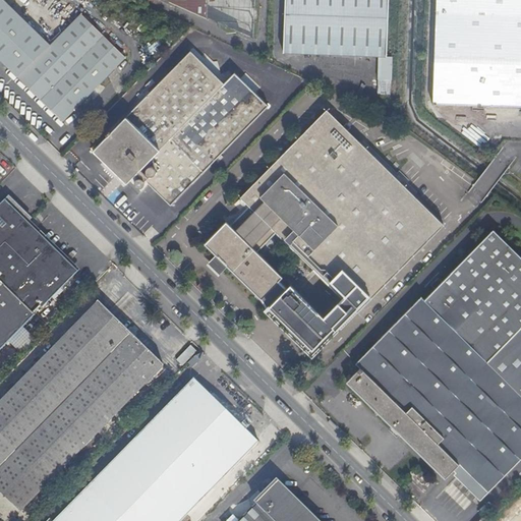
[(0,0),(0,59),(63,121),(126,57),(81,13),(51,45),(4,0),(0,0)]
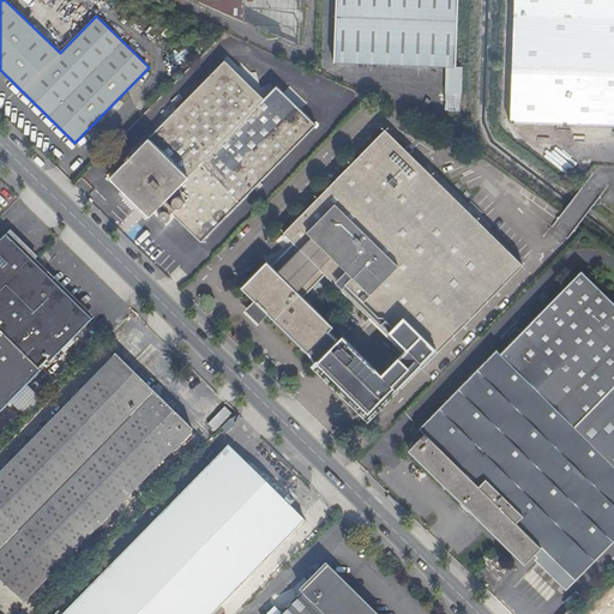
[(193,0),(298,47),(299,0),(193,0)]
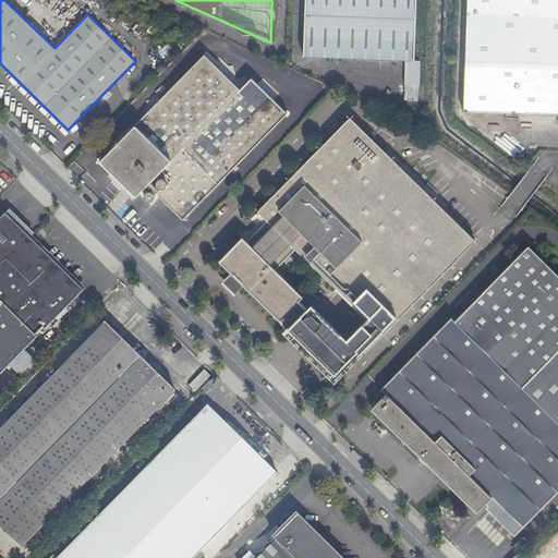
[(415,0),(305,0),(304,57),(405,60),(414,60),(415,0)]
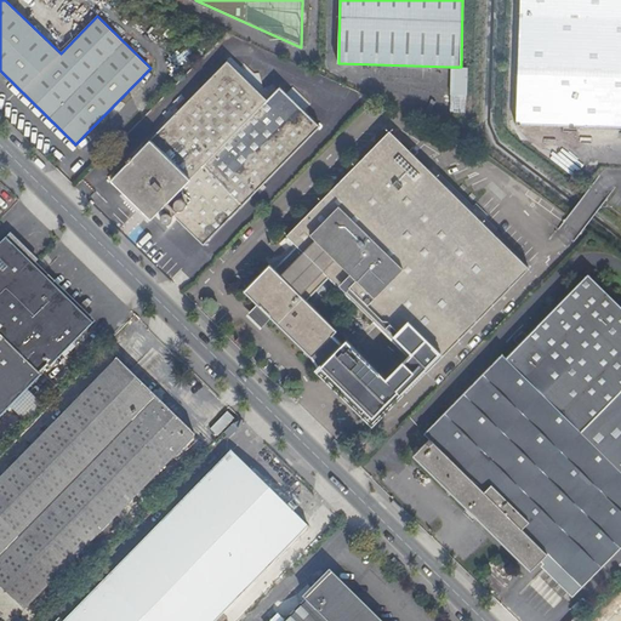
[(519,0),(516,125),(620,127),(620,87),(588,69),(588,0),(519,0)]
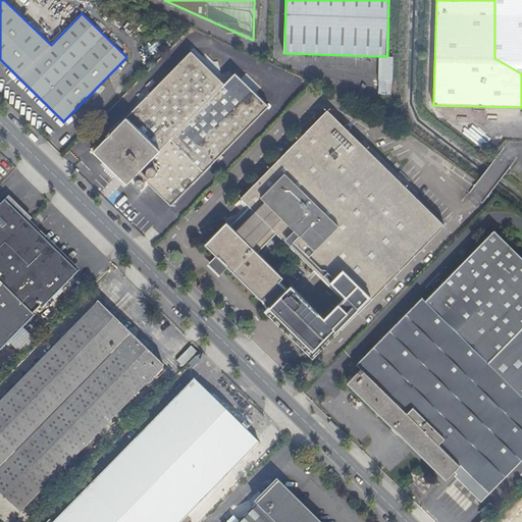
[(521,0),(494,0),(494,58),(521,73),(521,0)]
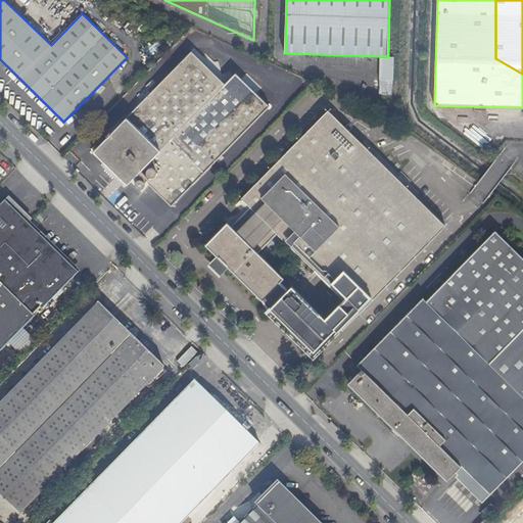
[(144,181),(143,180),(144,180),(172,206),(270,106),(236,74),(225,85),(191,51),(93,151),(115,174),(122,168),(127,173),(124,177),(127,180),(131,177),(133,179),(138,174),(142,179),(139,179),(137,180),(135,182),(136,185),(137,187),(139,187),(141,187),(143,186),(144,185),(144,183),(144,181)]
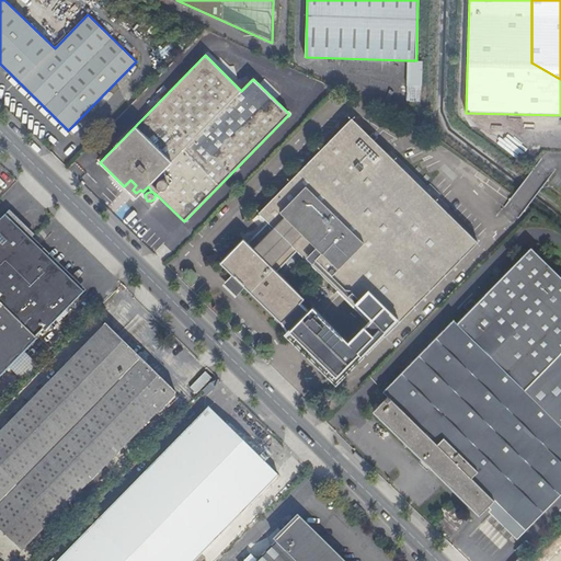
[(421,86),(422,60),(416,60),(408,60),(407,86),(421,86)]
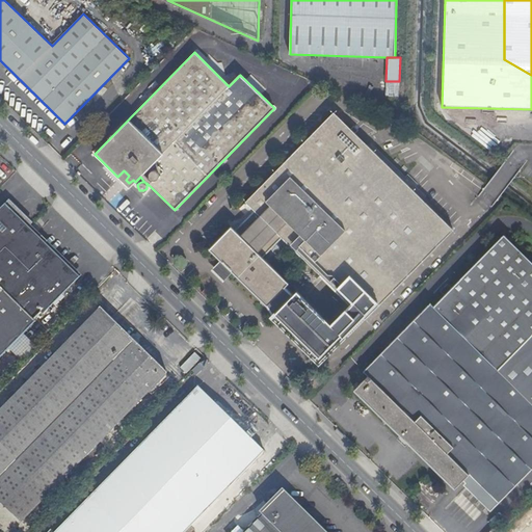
[(372,312),(453,230),(354,133),(357,131),(353,127),(351,130),(334,112),(246,202),(256,211),(235,232),(232,228),(210,248),(276,314),(280,316),(282,316),(285,315),(286,315),(287,314),(287,315),(303,298),(262,257),(282,237),(321,274),(327,268),(372,312)]
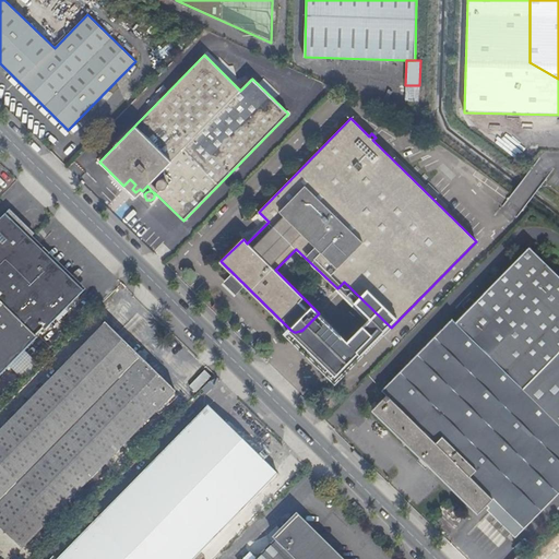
[(506,143),(510,138),(494,125),(489,130),(506,143)]
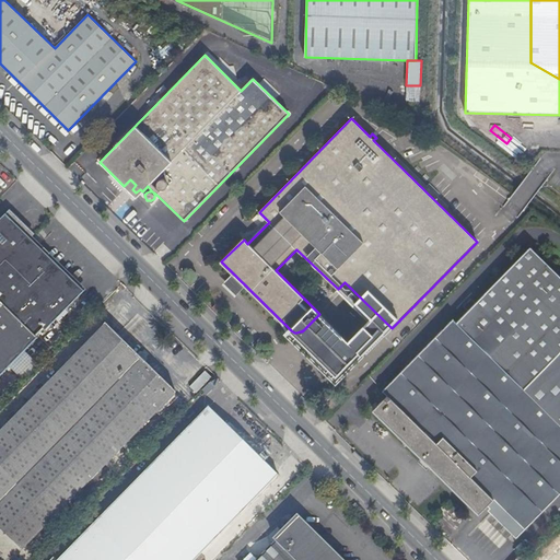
[(4,220),(0,224),(0,373),(79,293),(4,220)]
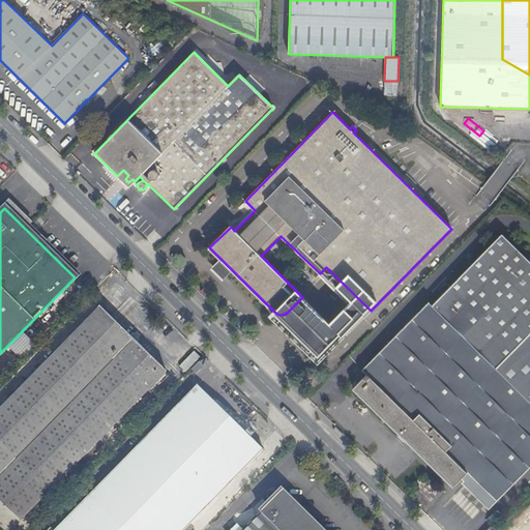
[(432,305),(429,302),(362,371),(370,378),(356,391),(452,487),(466,473),(496,502),(529,466),(529,261),(502,234),(432,305)]
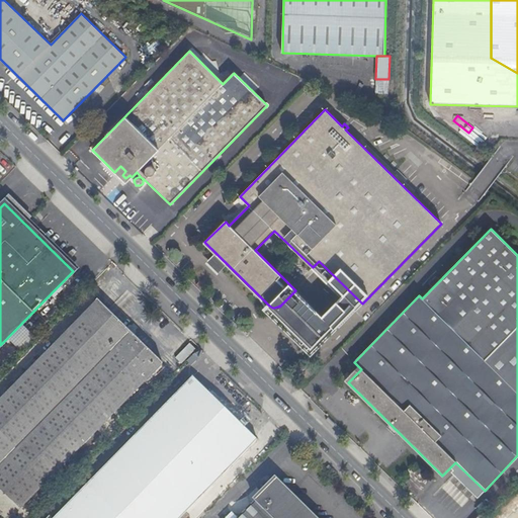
[(319,261),(313,267),(341,296),(350,306),(355,311),(362,304),(319,261)]
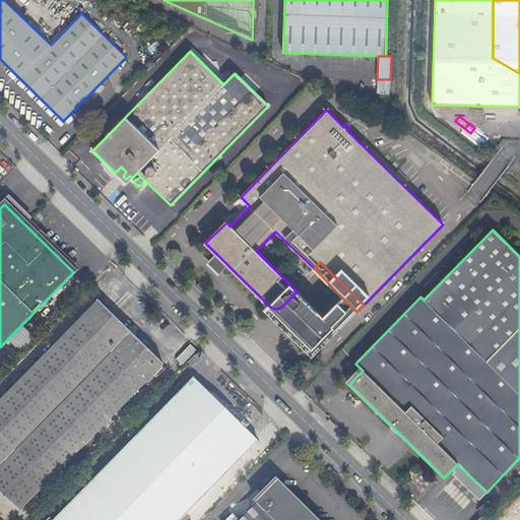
[(322,317),(297,291),(280,308),(280,307),(279,308),(310,337),(326,320),(332,326),(351,307),(342,298),(322,317)]
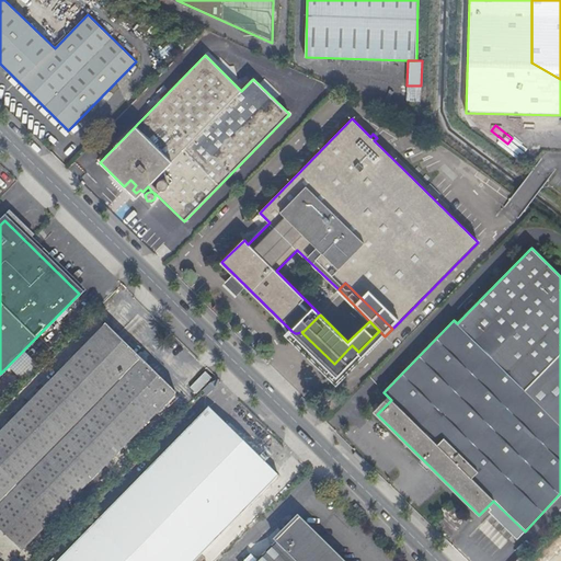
[(105,325),(0,432),(0,529),(22,551),(176,395),(144,363),(137,356),(105,325)]
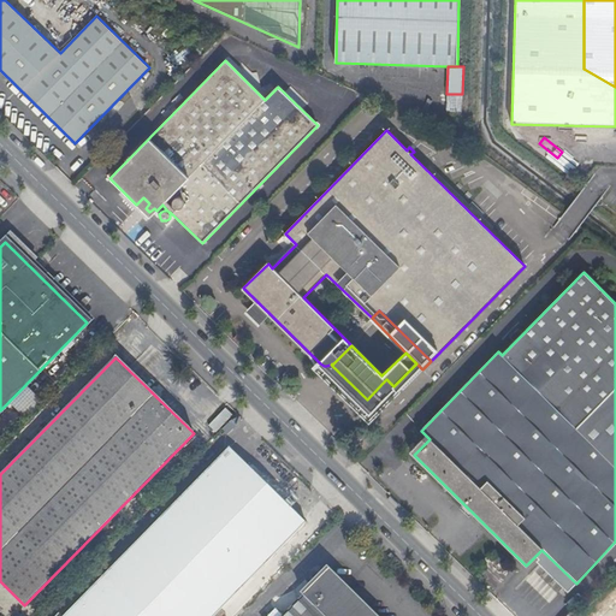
[(394,386),(386,379),(367,400),(374,407),(394,386)]
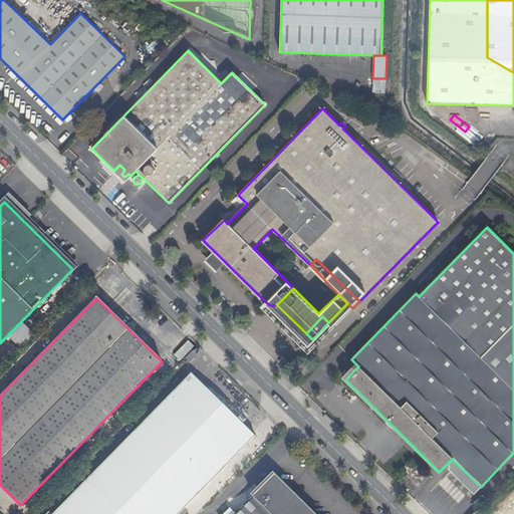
[(189,341),(174,355),(180,361),(194,346),(189,341)]
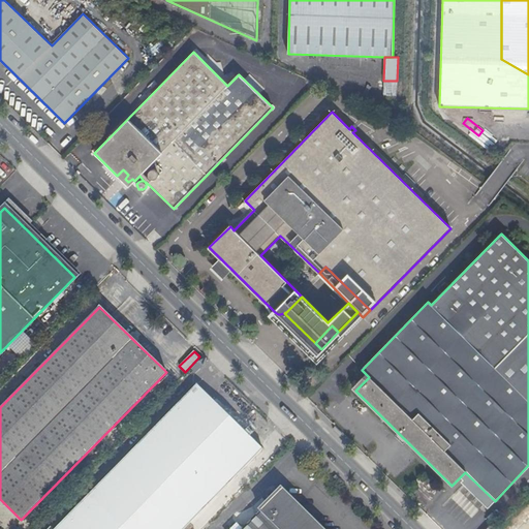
[(315,373),(308,367),(303,372),(309,379),(315,373)]
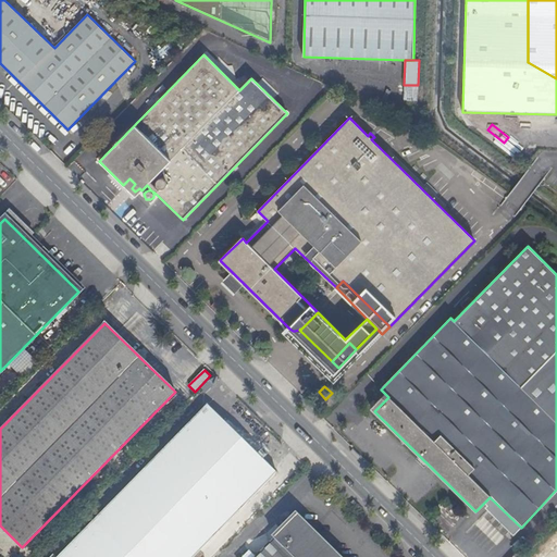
[(208,405),(58,556),(194,556),(276,472),(208,405)]
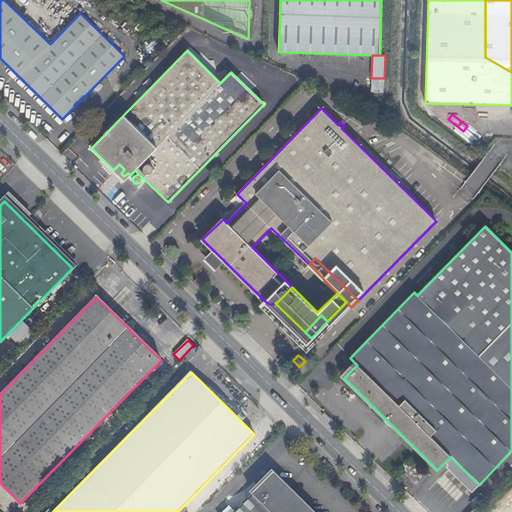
[(309,511),(272,474),(234,511),(309,511)]
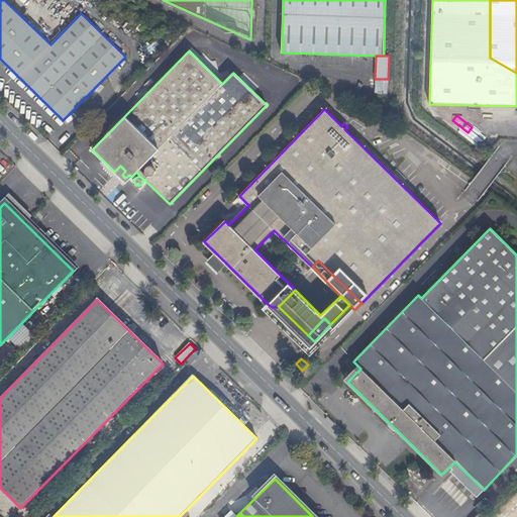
[(516,516),(516,506),(506,516),(516,516)]
